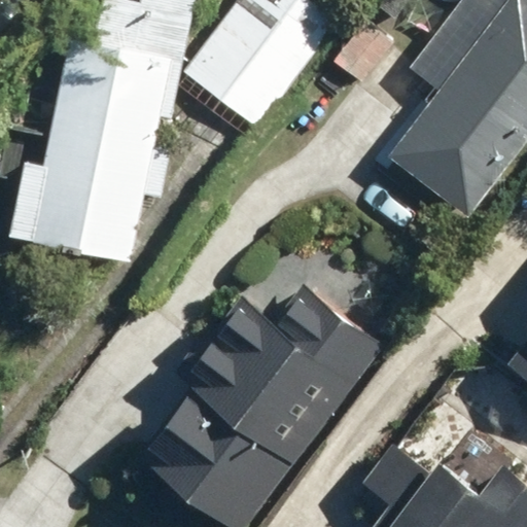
[(5,237),(128,261),(141,195),(160,199),(170,148),(152,145),(157,117),(172,120),(196,0),(98,0),(90,40),(68,35),(42,162),(21,157),(5,237)]
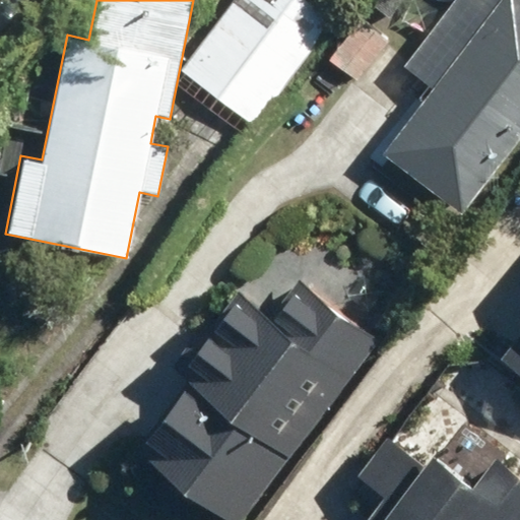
[(308,0),(234,0),(182,69),(254,125),(335,20),(308,0)]
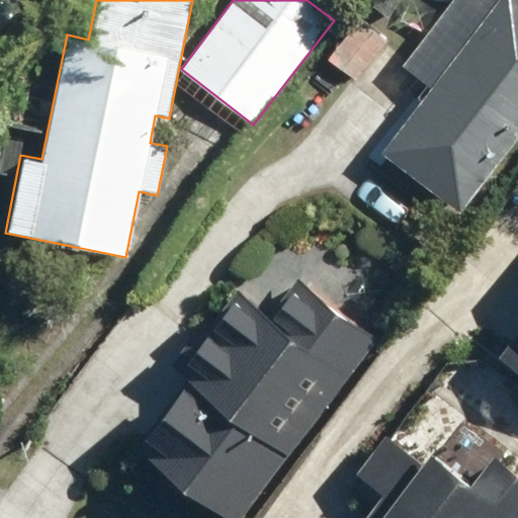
[(457,214),(517,136),(517,0),(449,0),(398,68),(424,88),(375,151),(457,214)]
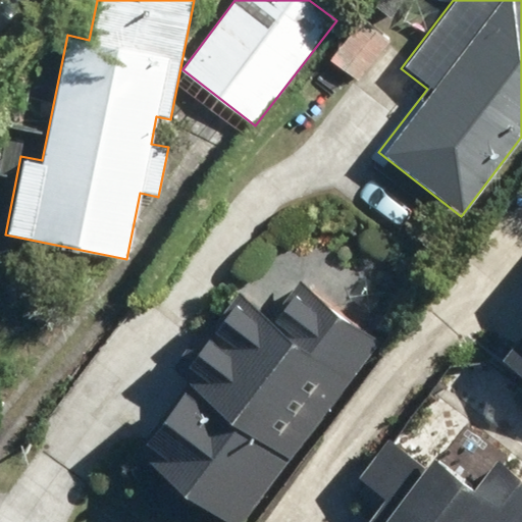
[(361,15),(327,59),(356,81),(389,38),(361,15)]
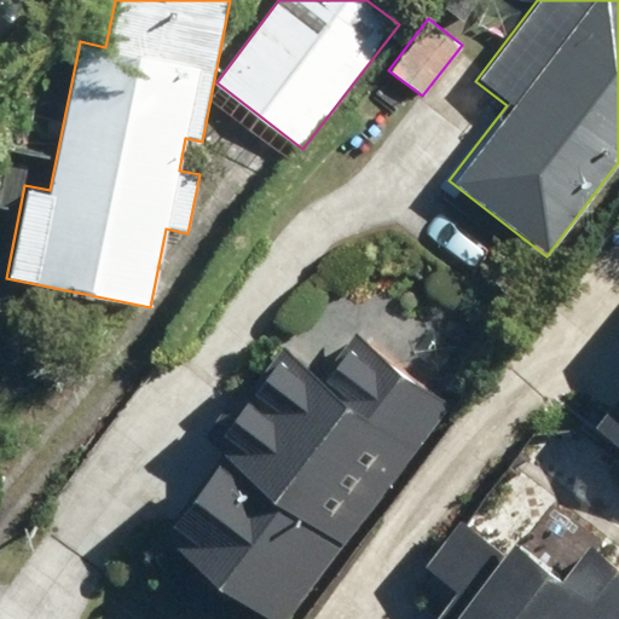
[(267,618),(290,618),(453,403),(352,327),(318,374),(273,341),(200,440),(218,455),(156,537),(267,618)]
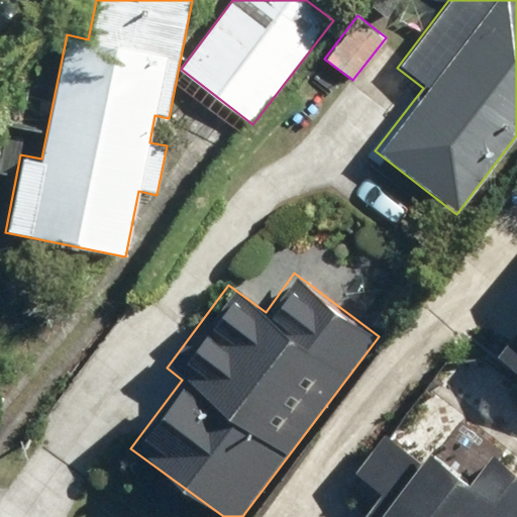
[(516,323),(491,357),(516,377),(516,323)]
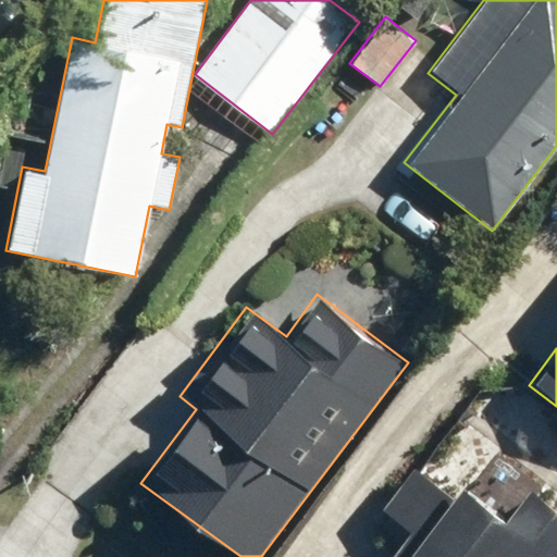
[(556,556),(556,508),(524,485),(503,517),(456,482),(447,494),(410,468),(381,507),(408,528),(385,556),(556,556)]
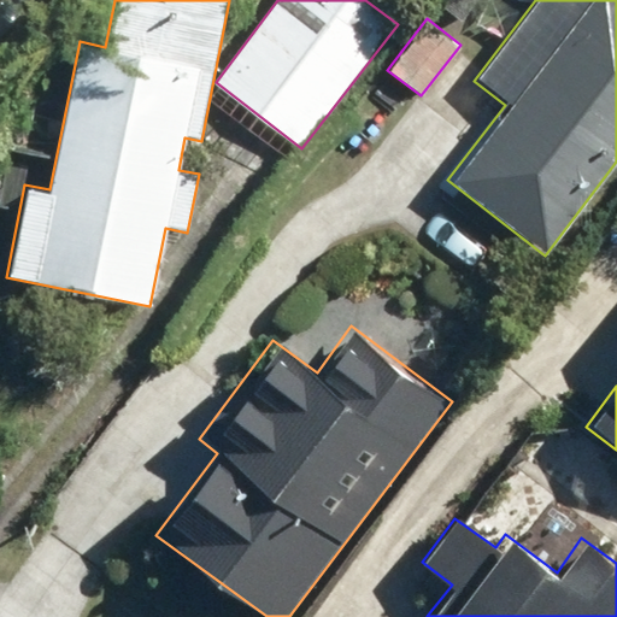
All buildings are outlined.
